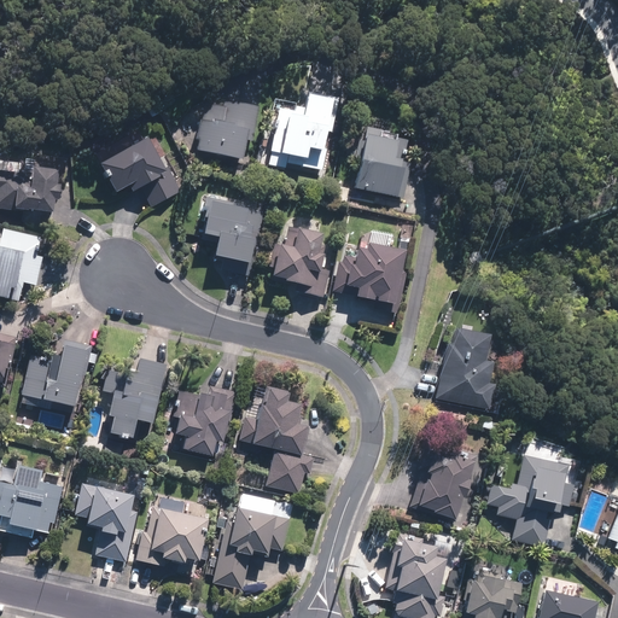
[(332,132),(339,98),(309,92),(307,109),(297,106),(296,111),(280,109),(272,151),(289,156),(287,163),(322,170),(327,150),(325,150),(330,132),(332,132)]
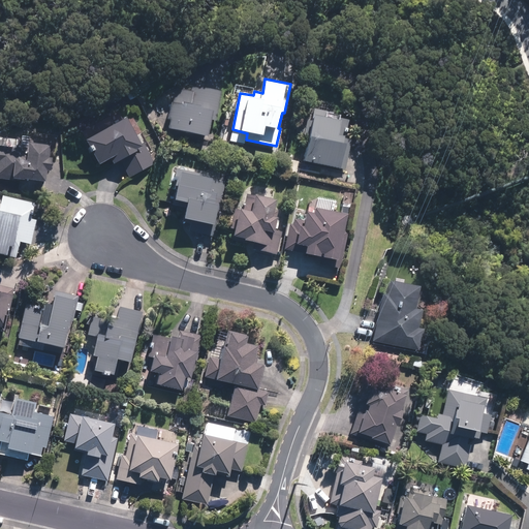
[(169,129),(209,136),(212,120),(217,121),(223,91),(193,86),(192,91),(177,88),(174,103),(172,103),(168,119),(172,120),(169,129)]
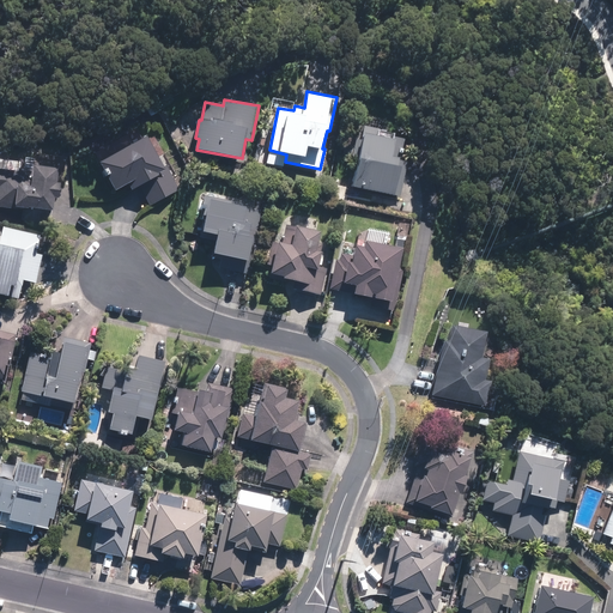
[(400,196),(408,163),(400,161),(405,139),(394,137),(395,134),(387,133),(387,131),(365,126),(363,140),(357,139),(353,158),(360,159),(354,187),(395,196),(395,195),(400,196)]
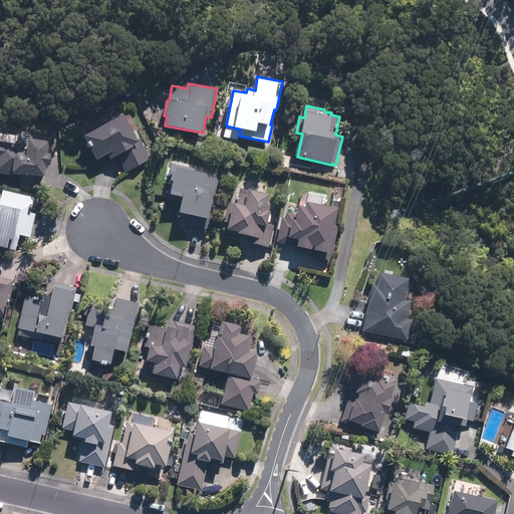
[(138,140),(123,114),(84,137),(97,161),(108,155),(110,160),(116,157),(125,173),(151,160),(140,139),(138,140)]
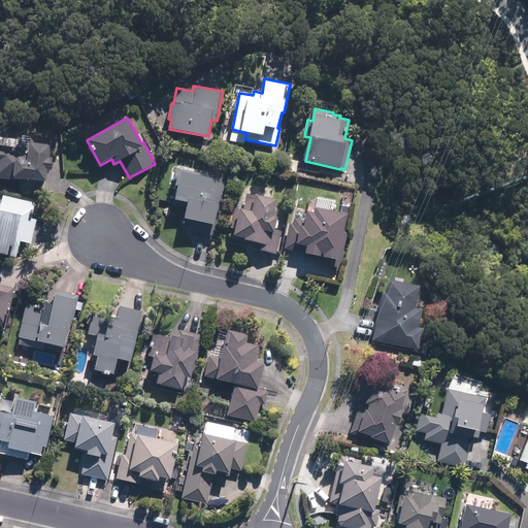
[(50,158),(51,146),(48,145),(48,142),(30,140),(29,147),(20,145),(17,149),(0,145),(0,178),(20,182),(19,190),(42,193),(43,182),(46,182),(47,171),(52,171),(53,158),(50,158)]
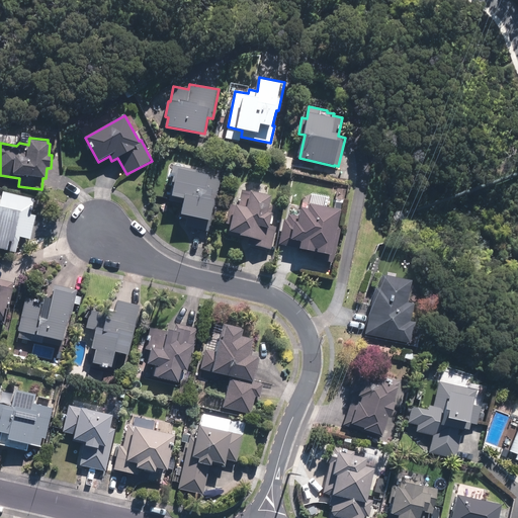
[(218,195),(222,178),(206,176),(207,172),(174,166),(170,185),(175,186),(172,196),(184,199),(181,216),(188,217),(185,226),(209,232),(216,205),(213,205),(214,201),(211,200),(211,194),(218,195)]
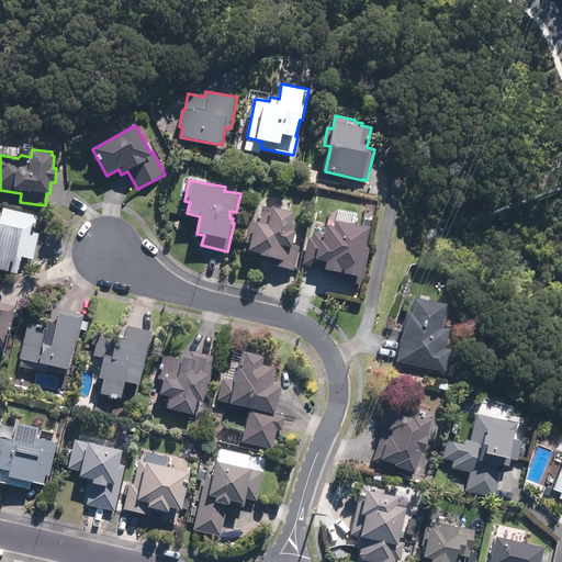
[(272,209),(262,206),(259,223),(256,223),(249,222),(245,243),(251,244),(249,251),(261,255),(260,256),(272,259),(270,266),(294,271),(301,247),(293,245),(296,232),(294,232),(296,224),(292,223),(295,213),(272,208),(272,209)]
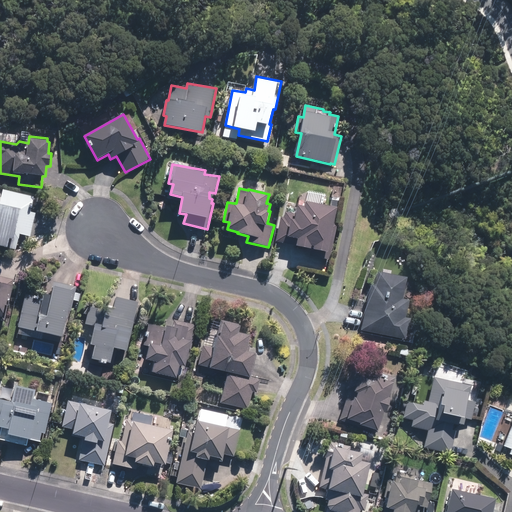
[(0,245),(16,249),(20,234),(31,236),(36,213),(30,212),(32,203),(2,196),(0,205),(0,245)]
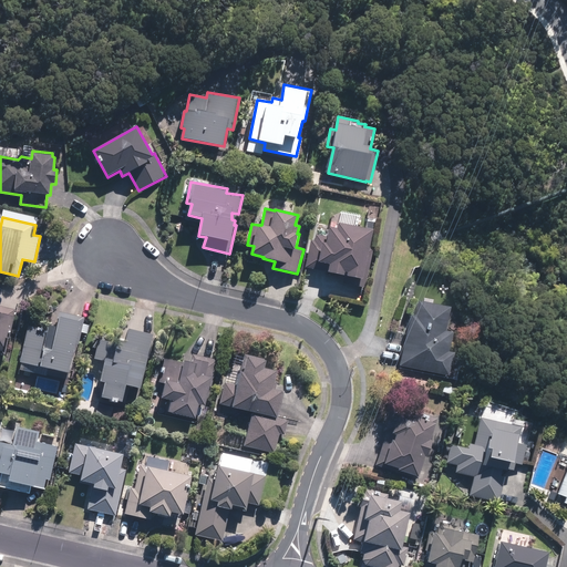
[(328,266),(326,275),(358,281),(357,287),(364,288),(371,254),(367,253),(370,232),(336,225),(334,230),(327,229),(326,236),(317,235),(315,243),(309,241),(305,269),(316,271),(318,264),(328,266)]
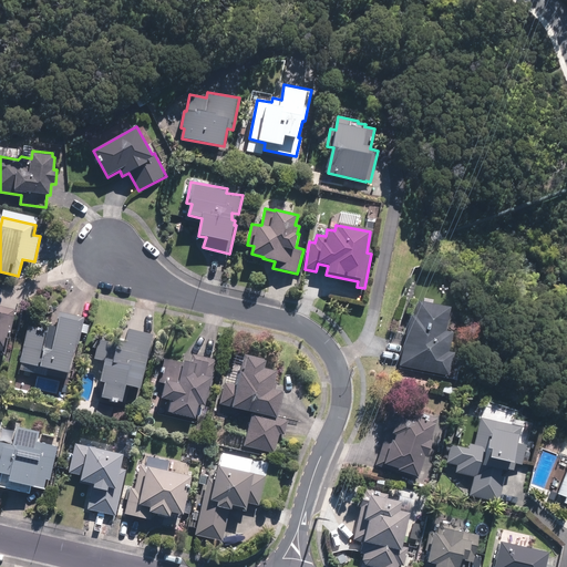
[(400,367),(449,375),(453,352),(450,352),(454,332),(446,331),(451,308),(419,301),(419,303),(416,302),(413,316),(412,316),(400,367)]
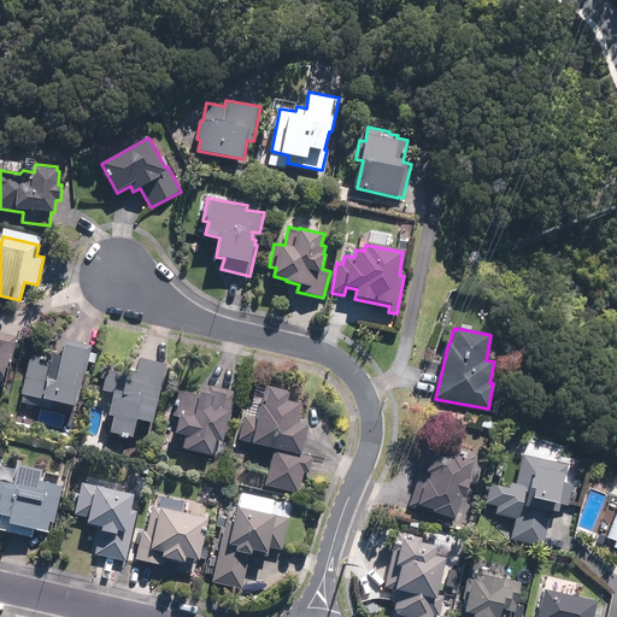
[(86,375),(93,346),(64,339),(60,356),(53,354),(52,360),(31,354),(22,394),(52,401),(51,407),(72,413),(74,406),(76,407),(84,375),(86,375)]
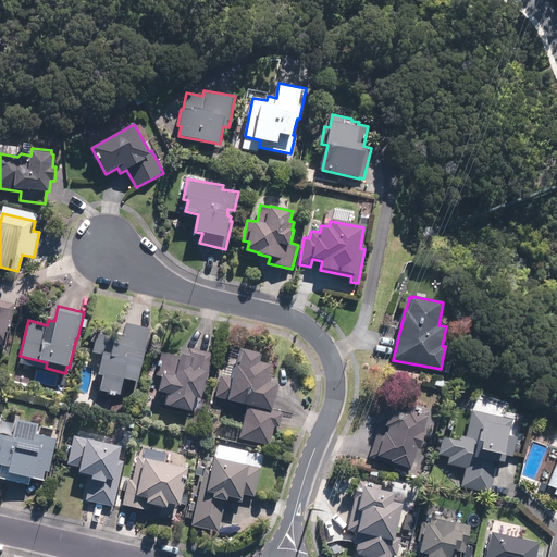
[(139,382),(150,330),(126,324),(124,336),(115,335),(115,338),(97,334),(93,353),(103,355),(99,375),(103,376),(100,391),(124,396),(127,380),(139,382)]
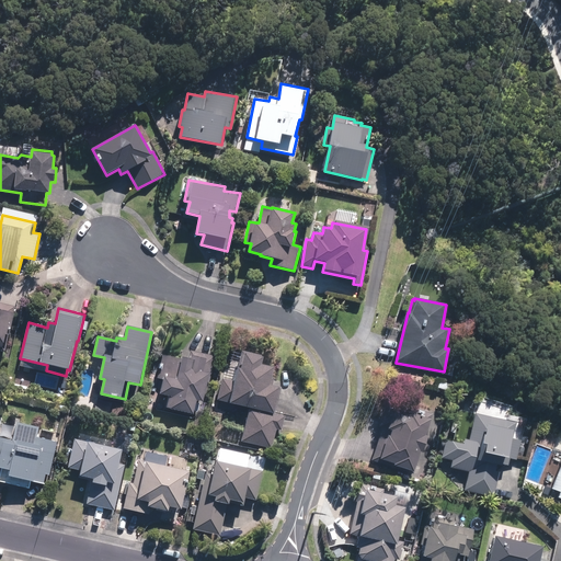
[(209,384),(216,356),(191,351),(189,359),(183,357),(182,358),(163,354),(157,378),(163,379),(160,395),(170,397),(167,409),(194,415),(197,400),(203,402),(207,384),(209,384)]
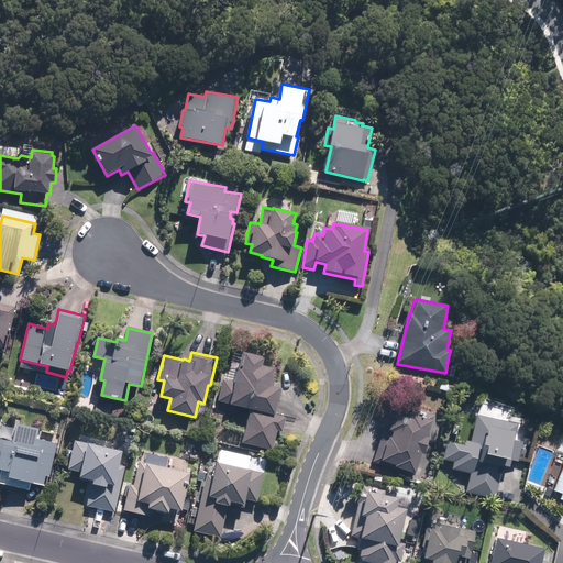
[(274,387),(276,379),(273,378),(275,370),(263,366),(264,360),(263,360),(263,356),(243,352),(235,383),(223,381),(218,401),(231,405),(231,406),(250,410),(242,443),(273,450),(277,431),(283,432),(286,418),(276,416),(282,389),(274,387)]
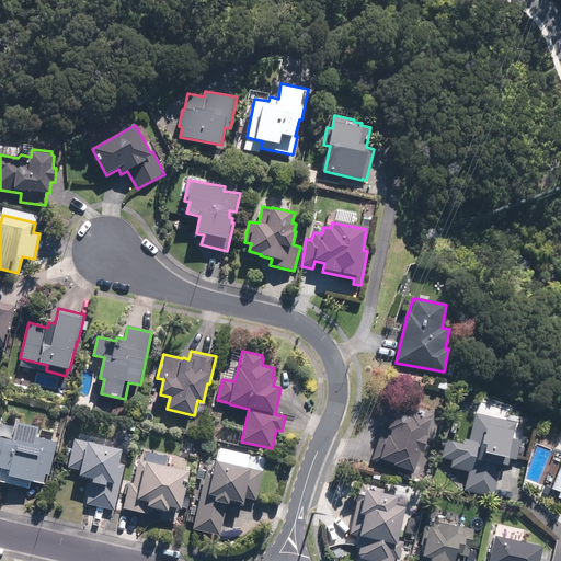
[(438,389),(450,391),(451,384),(439,381),(438,389)]
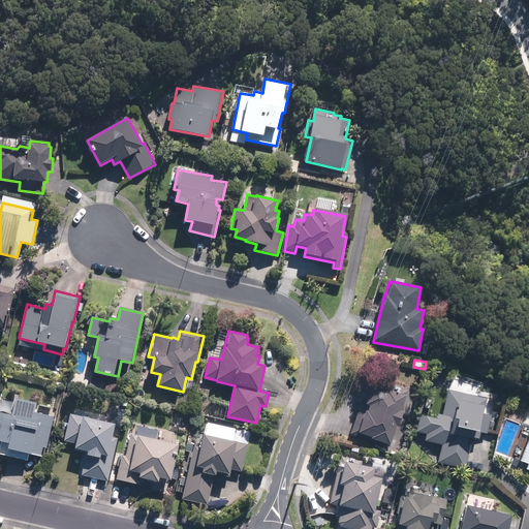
[(89,386),(103,390),(105,381),(92,377),(89,386)]
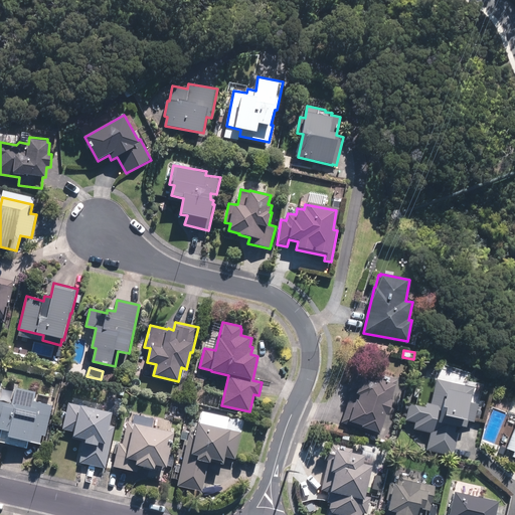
[(375,376),(356,370),(348,392),(351,393),(341,422),(380,436),(386,415),(388,415),(393,400),(391,400),(397,380),(376,373),(375,376)]
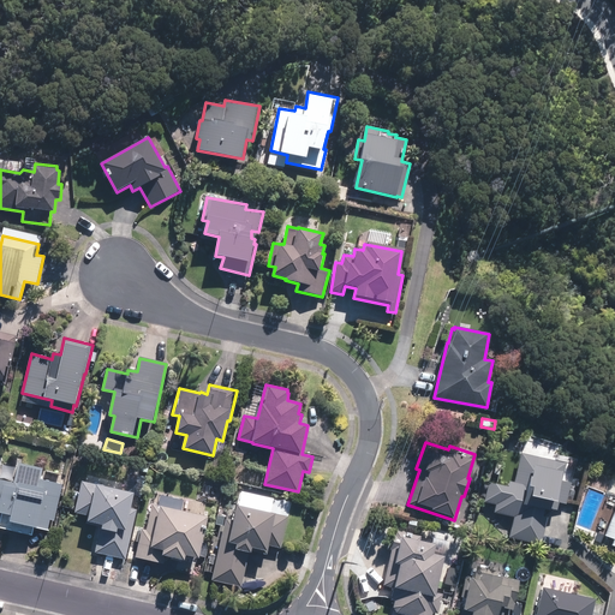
[(572,483),(562,481),(567,464),(521,453),(514,483),(511,482),(509,488),(496,484),(496,485),(490,483),(485,502),(496,505),(495,513),(514,517),(509,538),(542,544),(549,508),(557,511),(560,503),(567,505),(572,483)]
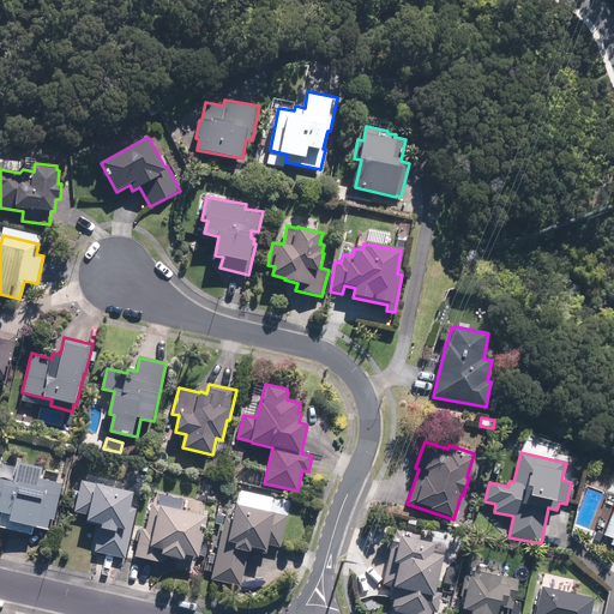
[(62,485),(41,479),(43,468),(19,463),(14,482),(0,479),(0,519),(0,522),(0,527),(32,535),(34,527),(52,531),(62,485)]
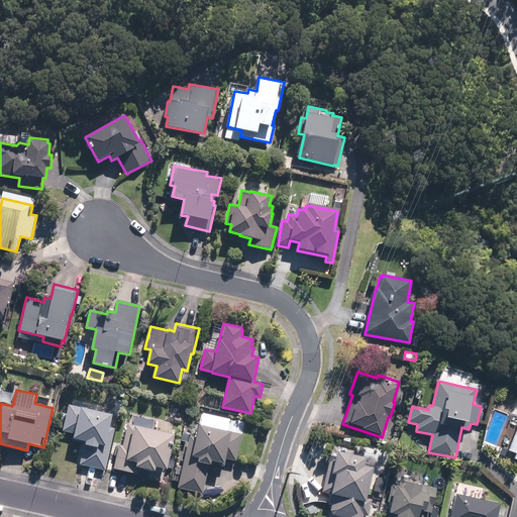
[(106,471),(115,428),(110,427),(113,415),(69,404),(63,430),(75,433),(74,438),(86,441),(80,466),(106,471)]
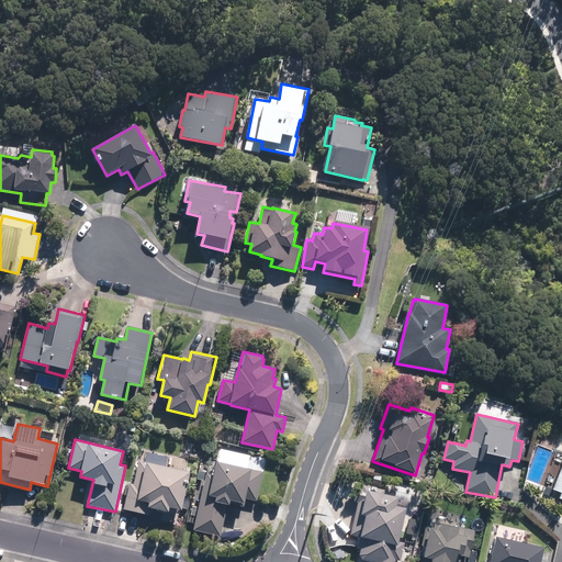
[(561,458),(559,464),(551,461),(547,472),(554,475),(549,487),(560,492),(558,497),(561,499),(561,458)]
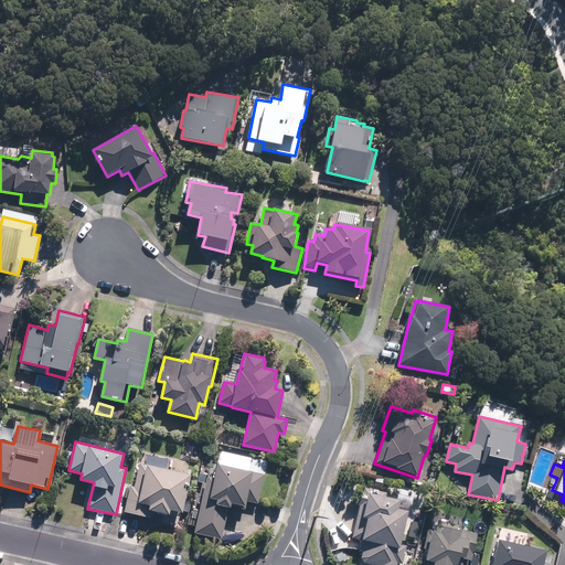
[(182,513),(192,476),(140,464),(135,488),(130,487),(125,512),(148,518),(150,511),(170,515),(171,511),(182,513)]
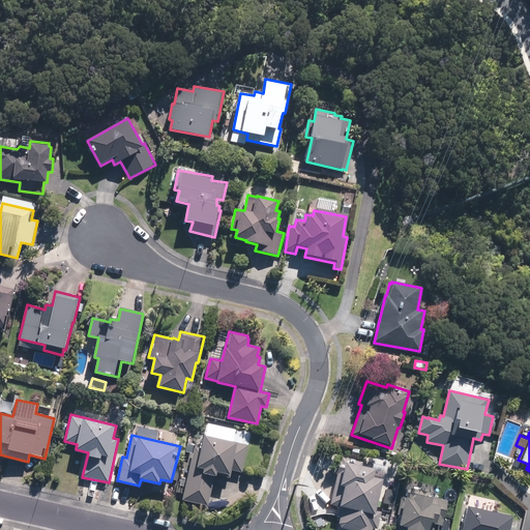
[(234,442),(205,436),(202,448),(195,447),(182,500),(208,506),(214,477),(216,477),(217,473),(230,475),(231,470),(242,472),(248,445),(234,442)]
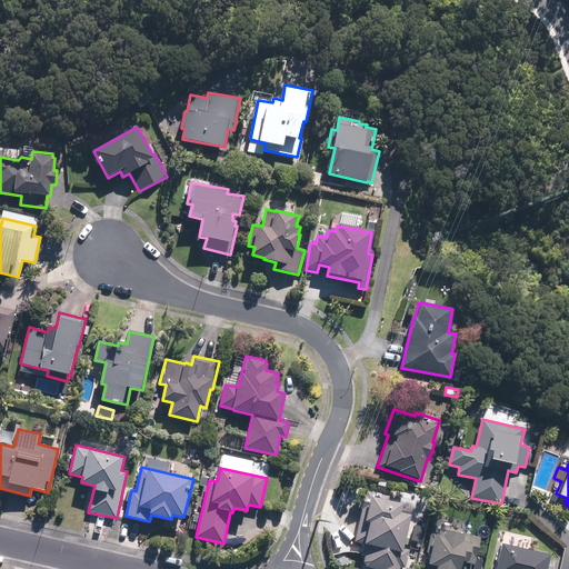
[(390,497),(367,491),(367,495),(365,493),(361,508),(363,509),(355,541),(365,545),(362,555),(366,557),(365,562),(368,568),(376,568),(400,568),(400,567),(406,568),(410,550),(403,549),(412,516),(401,513),(403,505),(389,501),(390,497)]
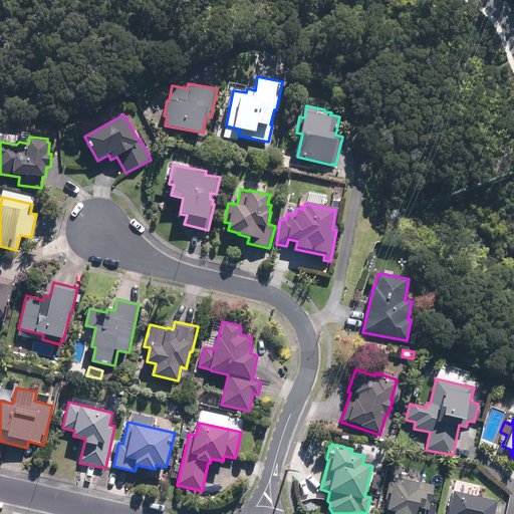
[(435,485),(419,481),(420,478),(399,473),(397,484),(390,482),(386,499),(390,500),(388,510),(390,510),(390,511),(394,512),(393,513),(417,513),(419,508),(430,510),(435,485)]
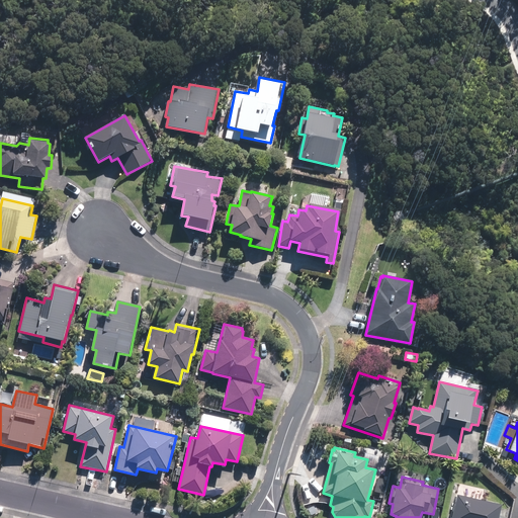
[(499,517),(502,506),(457,495),(451,517),(499,517)]
